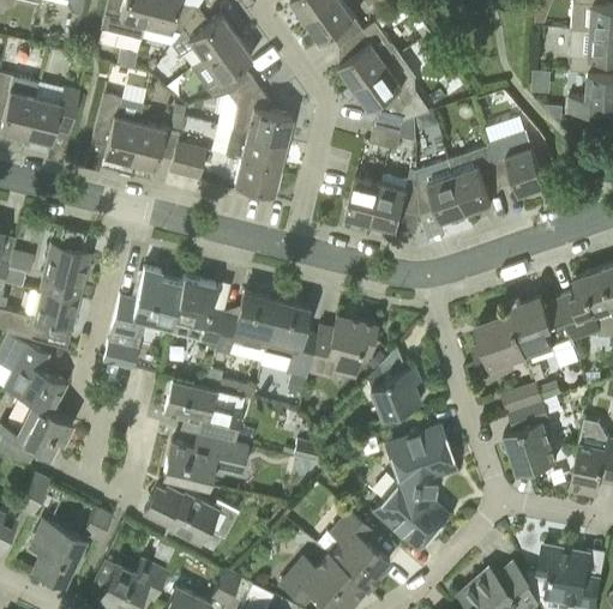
[(0,0),(0,8),(13,12),(14,0),(0,0)]
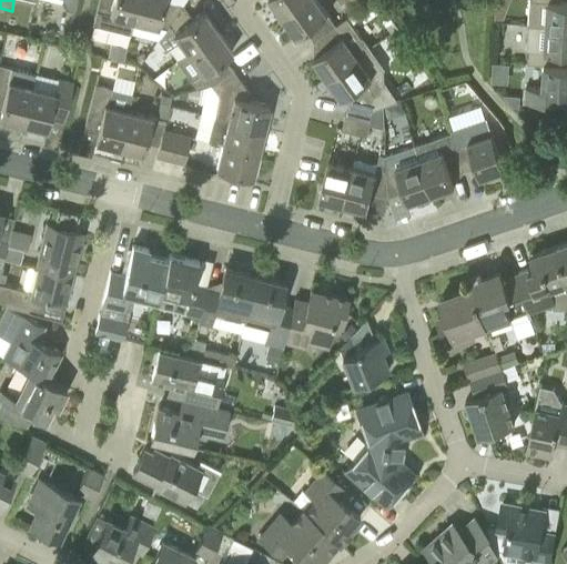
[(74,16),(79,0),(78,0),(63,0),(63,7),(67,13),(74,16)]
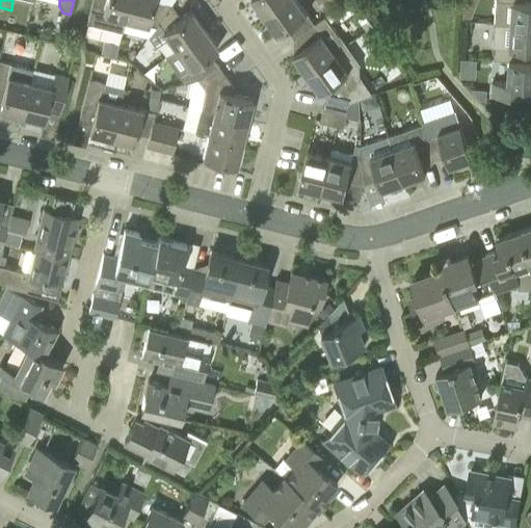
[(123,35),(126,23),(131,0),(94,0),(91,14),(87,26),(123,35)]
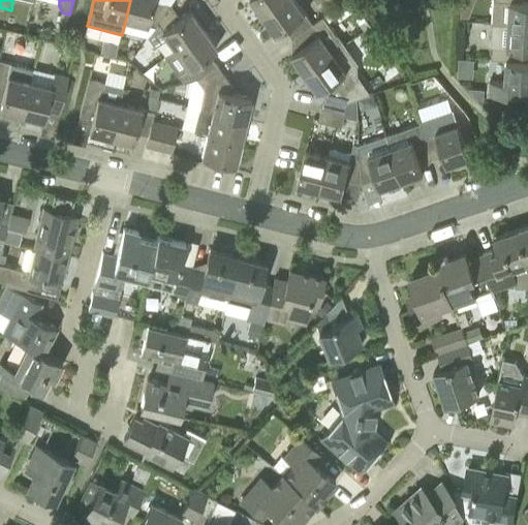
[(130,0),(125,23),(155,30),(171,8),(154,4),(154,0),(130,0)]
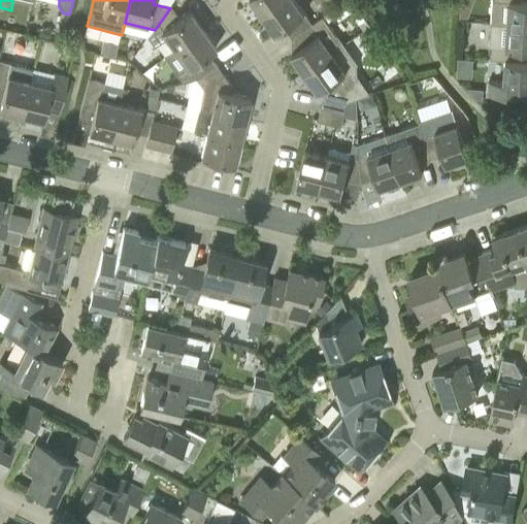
[(264,19),(290,0),(251,0),(252,0),(264,19)]
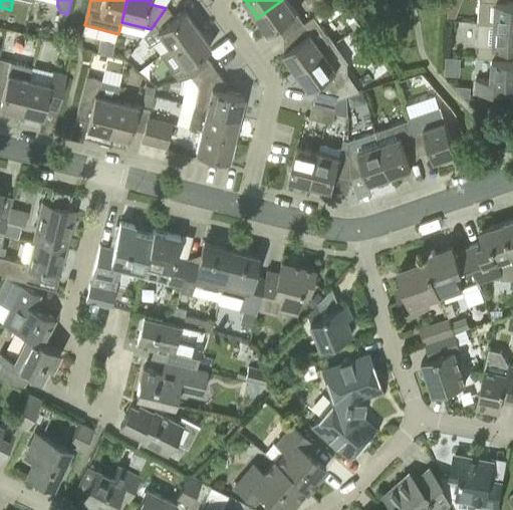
[(285,41),(305,27),(285,0),(282,0),(257,18),(270,36),(278,31),(285,41)]
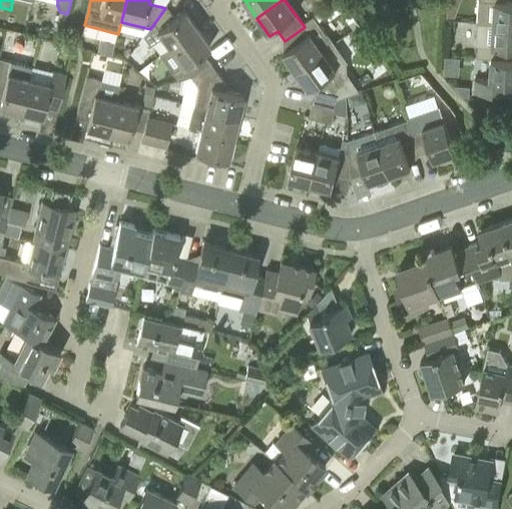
[(482,0),(481,26),(511,27),(511,5),(508,5),(508,0),(482,0)]
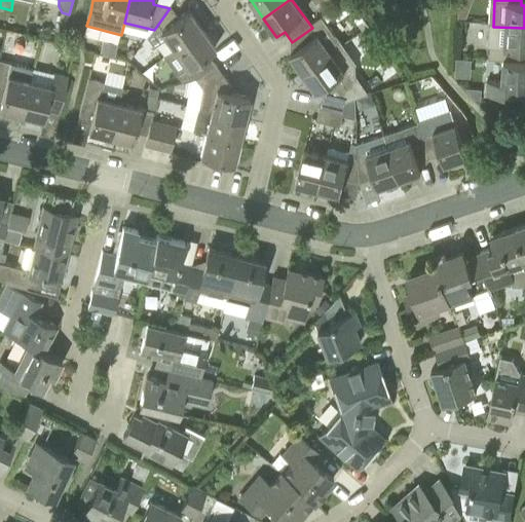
[(175,52),(202,33),(189,14),(179,22),(170,8),(154,30),(159,37),(162,35),(175,52)]
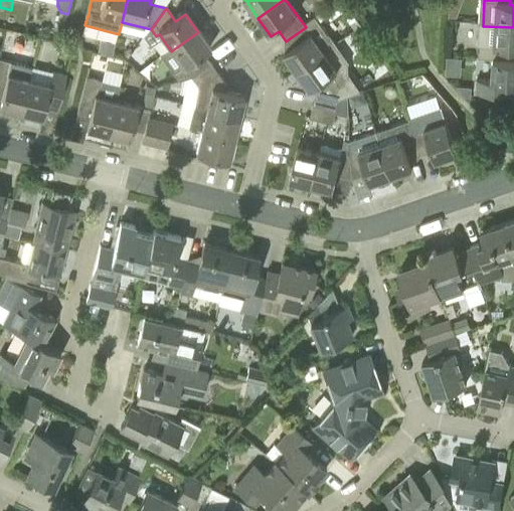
[(495,62),(506,62),(507,50),(513,50),(513,27),(483,26),(481,61),(495,62)]
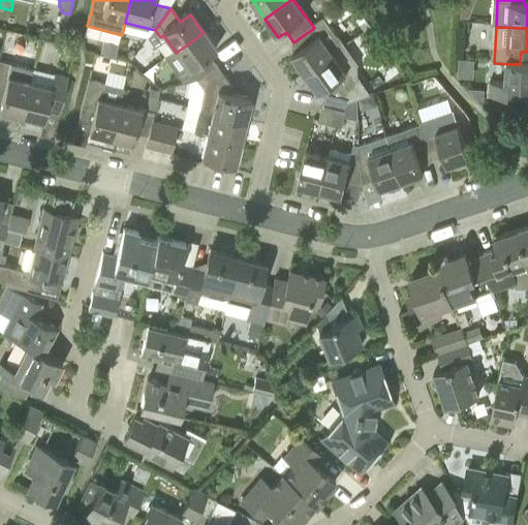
[(306,76),(335,56),(314,28),(293,42),(301,53),(292,58),(306,76)]
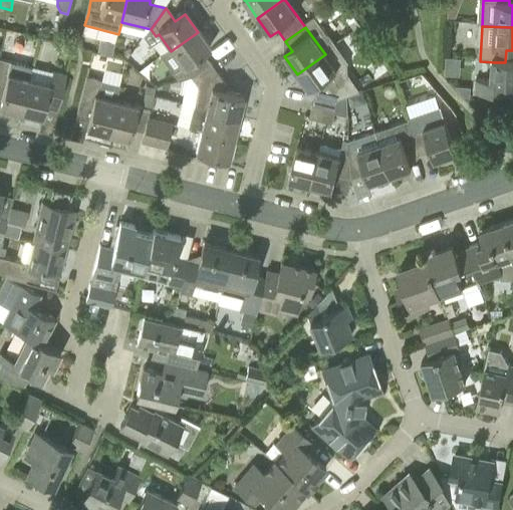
[(191,80),(211,66),(204,55),(211,50),(198,32),(171,51),(162,57),(179,82),(191,80)]
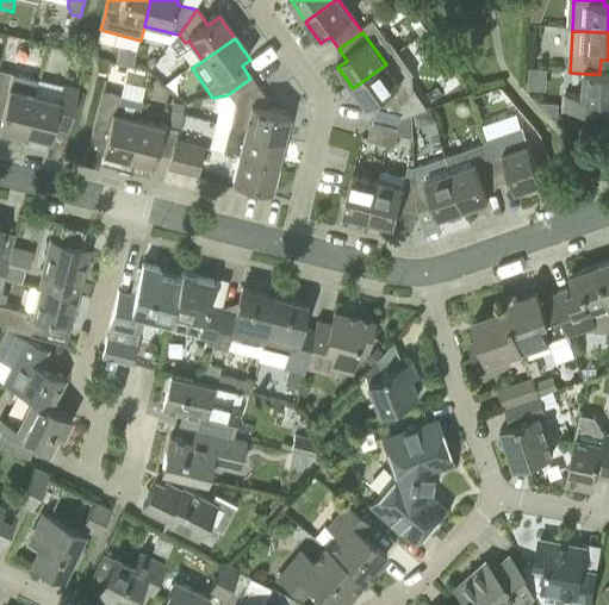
[(399,136),(403,120),(404,120),(426,113),(416,100),(404,85),(416,76),(401,55),(386,64),(353,88),(368,110),(372,107),(377,114),(376,113),(371,129),(399,136)]
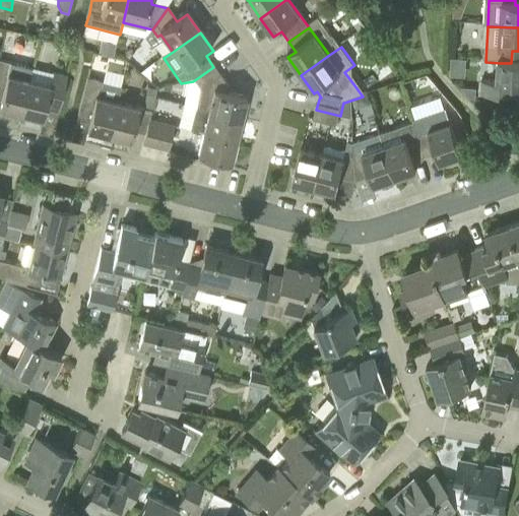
[(0,110),(21,116),(30,83),(9,77),(12,65),(0,62),(0,101),(2,102),(0,110)]
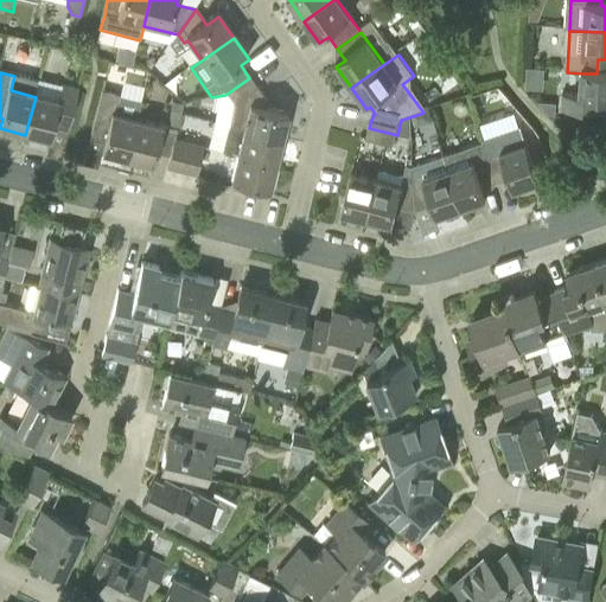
[(605,74),(597,74),(584,74),(582,100),(565,98),(563,113),(594,115),(595,101),(605,101),(605,74)]
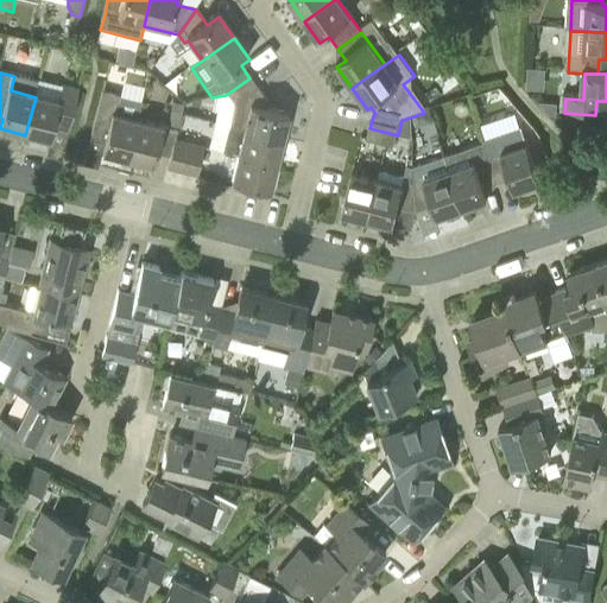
[(229,129),(283,143),(290,118),(266,112),(269,105),(250,78),(226,95),(235,107),(229,129)]
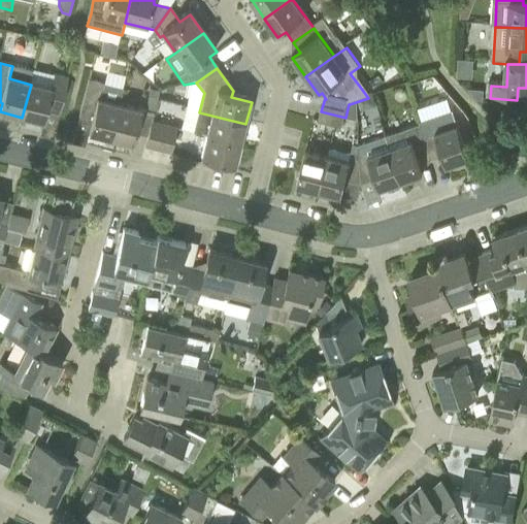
[(90,134),(111,140),(120,106),(102,102),(105,86),(89,82),(85,98),(78,122),(92,125),(90,134)]
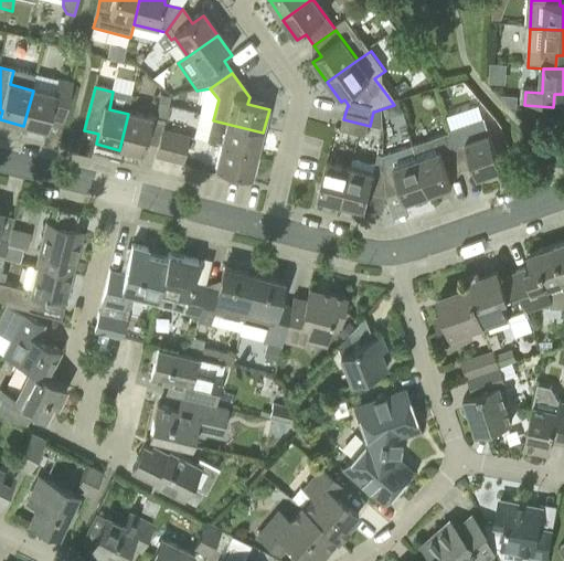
[(33,91),(23,126),(48,133),(50,123),(64,126),(71,99),(33,91)]
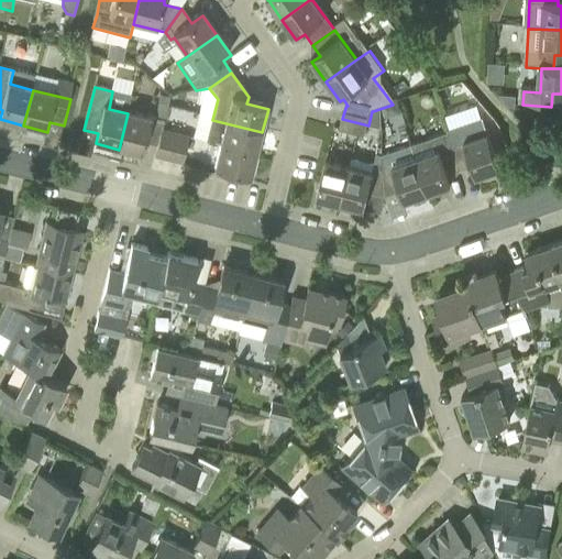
[(145,145),(158,149),(162,133),(163,133),(165,123),(128,113),(119,150),(143,155),(145,145)]
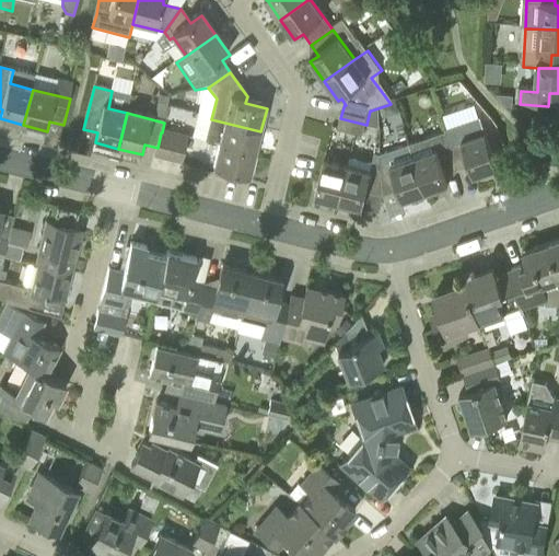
[(340,118),(338,131),(363,138),(367,125),(340,118)]
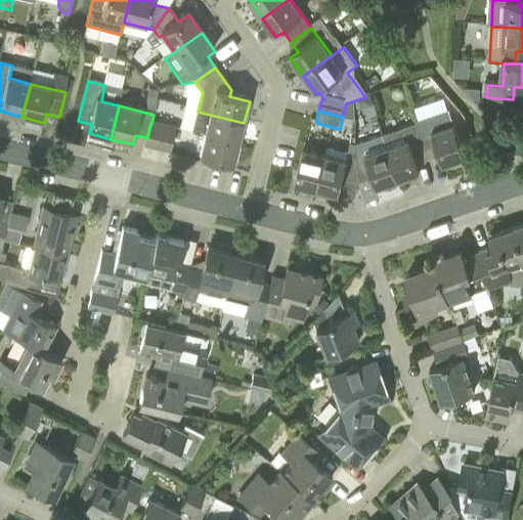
[(206,136),(238,144),(244,123),(198,112),(192,133),(206,136)]
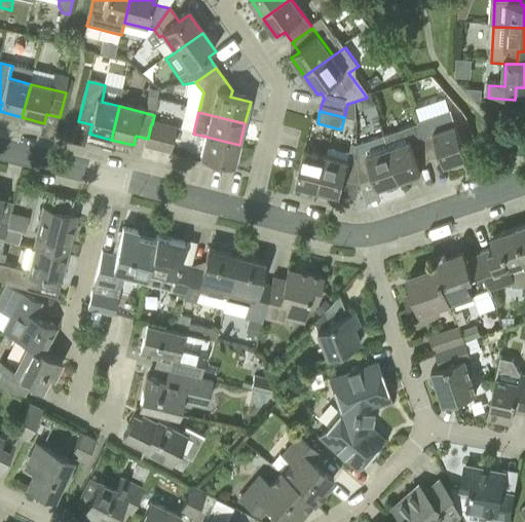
[(158,151),(164,127),(152,124),(151,124),(148,139),(145,148),(158,151)]
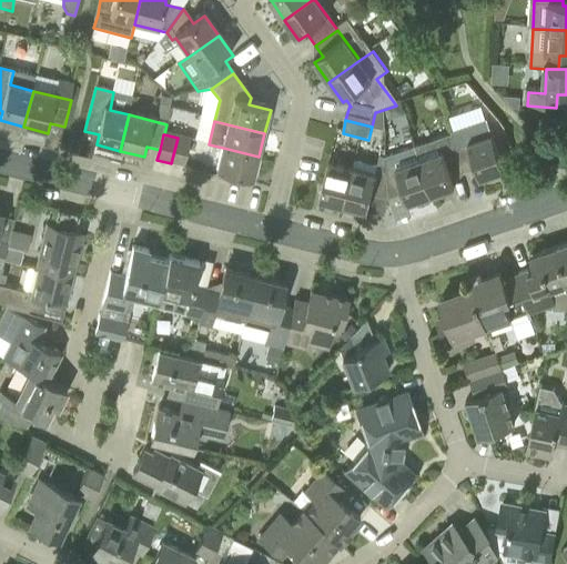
[(178,138),(171,163),(184,167),(191,141),(178,138)]
